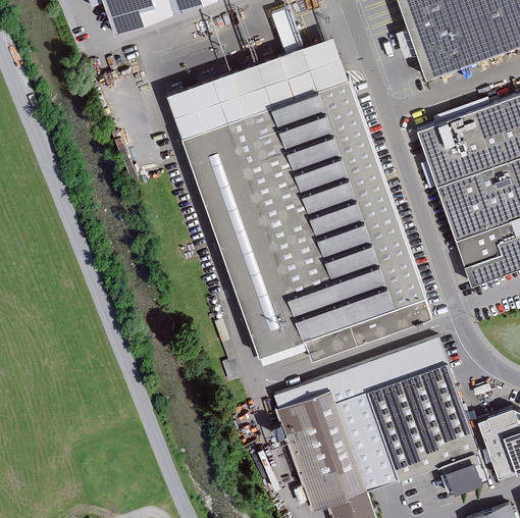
[(87,0),(90,9),(103,4),(114,36),(218,0),(87,0)]
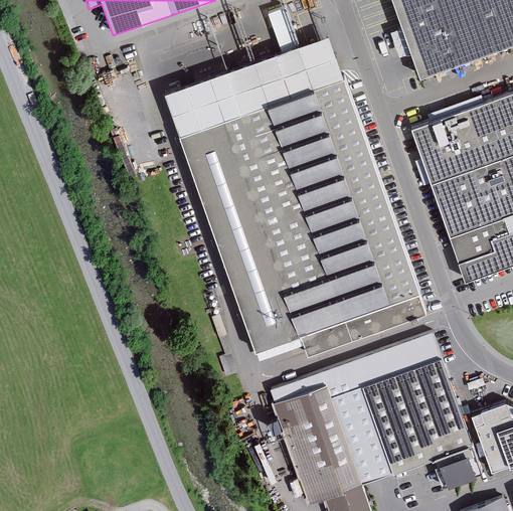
[(512,0),(392,0),(421,79),(512,47),(512,0)]
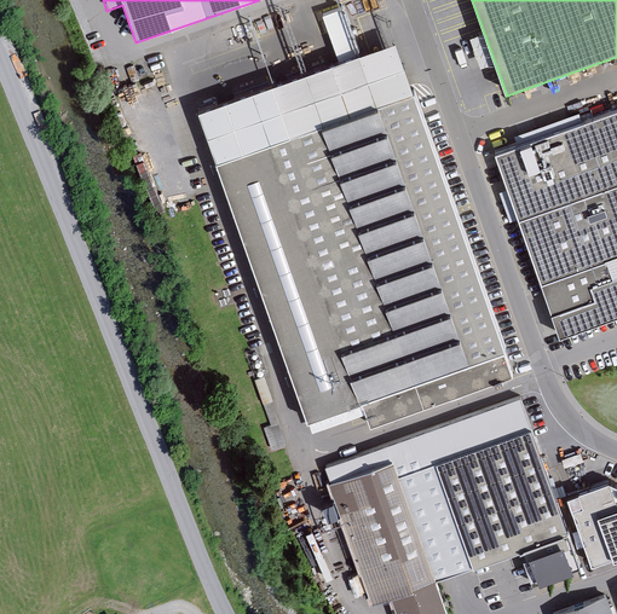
[(517,381),(398,44),(196,114),(310,436),(362,418),(368,433),(517,381)]
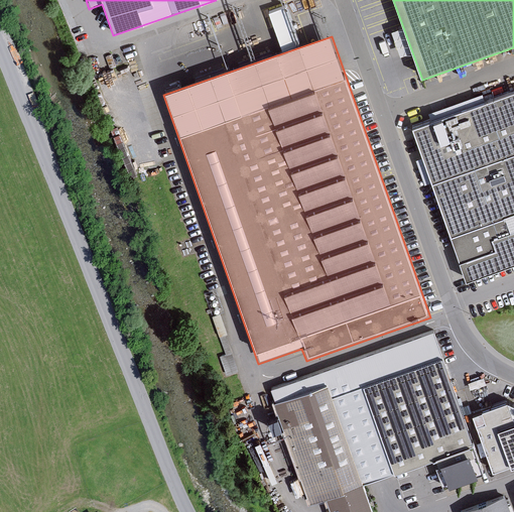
[(513,95),(411,132),(451,241),(513,218),(513,95)]
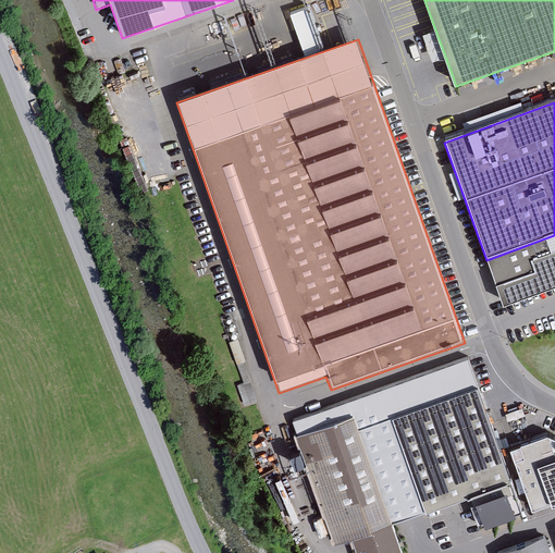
[(554,235),(486,260),(504,307),(554,289),(554,235)]
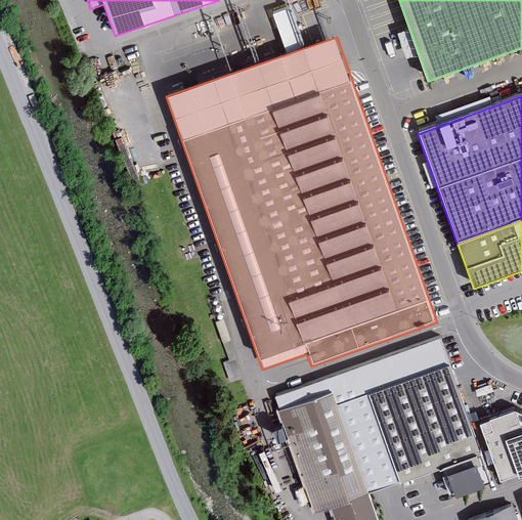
[(274,398),(315,513),(331,507),(335,519),(381,519),(372,494),(436,472),(445,497),(492,481),(441,339),(274,398)]
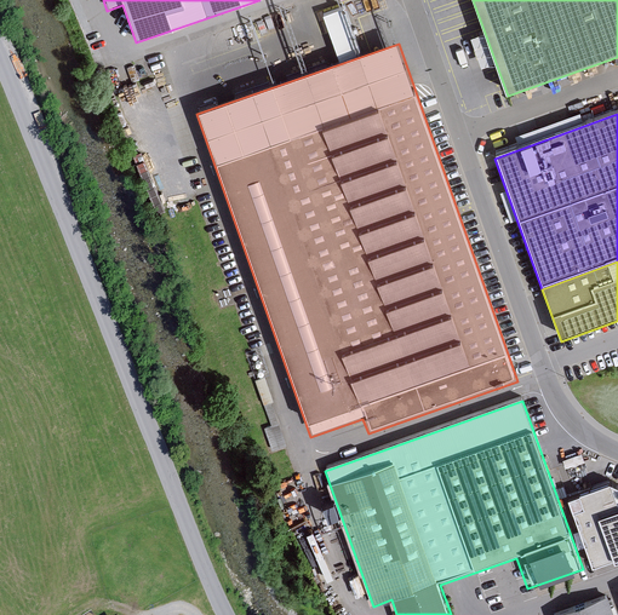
[(267,426),(272,448),(285,446),(280,423),(267,426)]
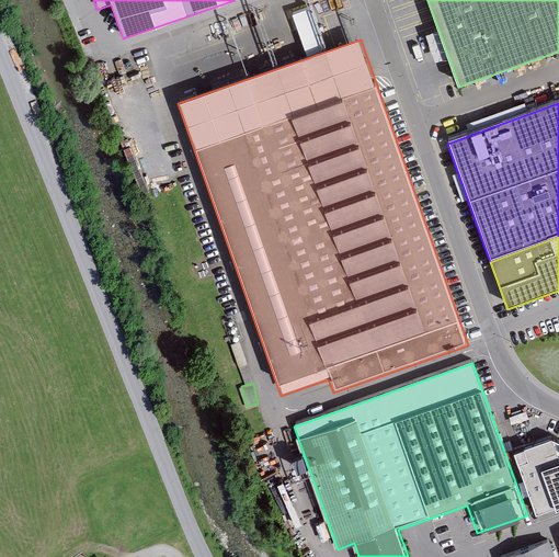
[(558,441),(552,439),(512,453),(533,515),(558,507),(558,441)]
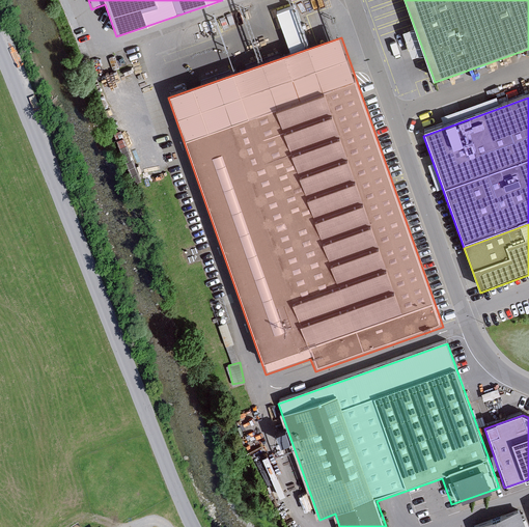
[(525,526),(520,512),(481,526),(525,526)]
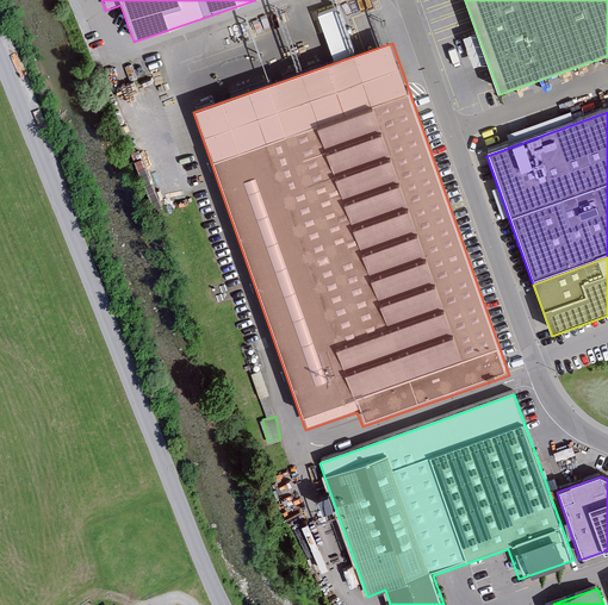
All buildings are outlined.
